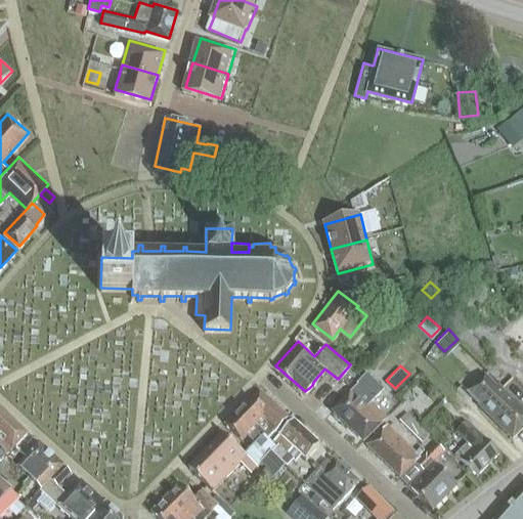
[(363,438),(387,415),(371,399),(383,386),(365,370),(358,377),(359,378),(331,407),(363,438)]
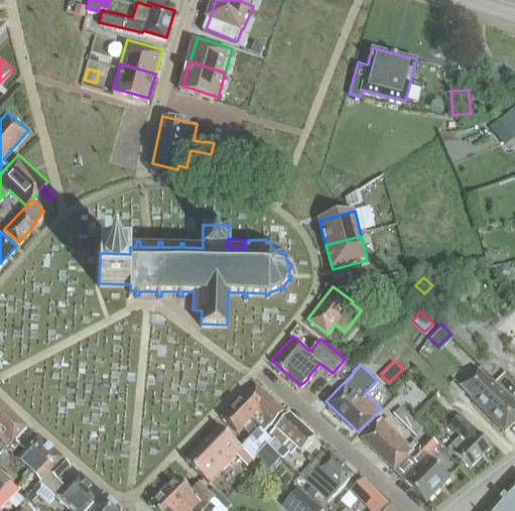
[(489,377),(478,366),(469,375),(462,382),(472,393),(471,394),(487,410),(486,411),(504,429),(514,418),(514,396),(507,389),(503,393),(488,378),(489,377)]
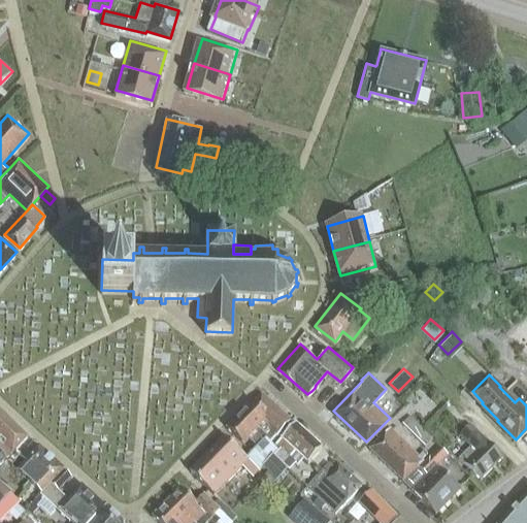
[(266,435),(270,439),(272,437),(291,418),(262,390),(253,399),(227,425),(233,431),(241,439),(246,433),(257,444),(266,435)]
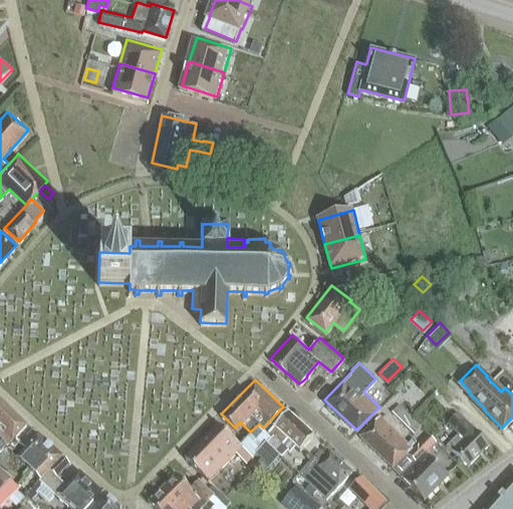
[(0,438),(5,443),(27,421),(0,394),(0,438)]
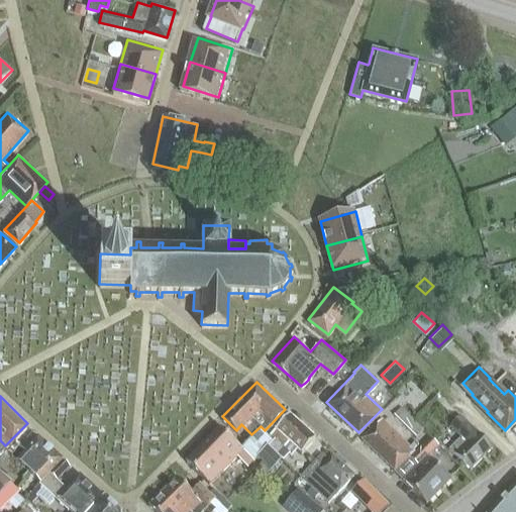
[(406,424),(413,416),(401,404),(394,411),(406,424)]
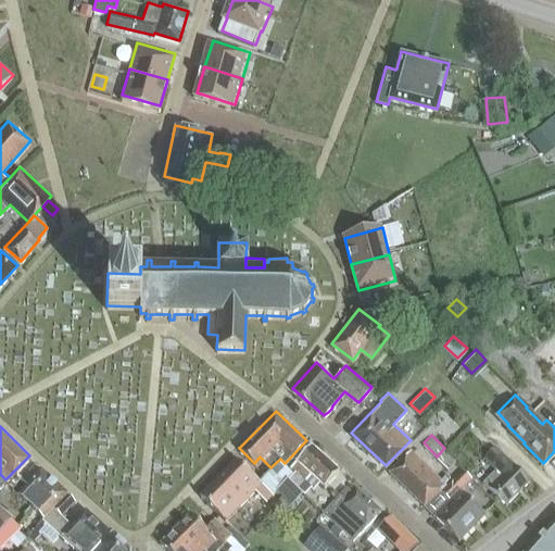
[(505,502),(529,478),(494,442),(483,453),(496,466),(483,479),(505,502)]
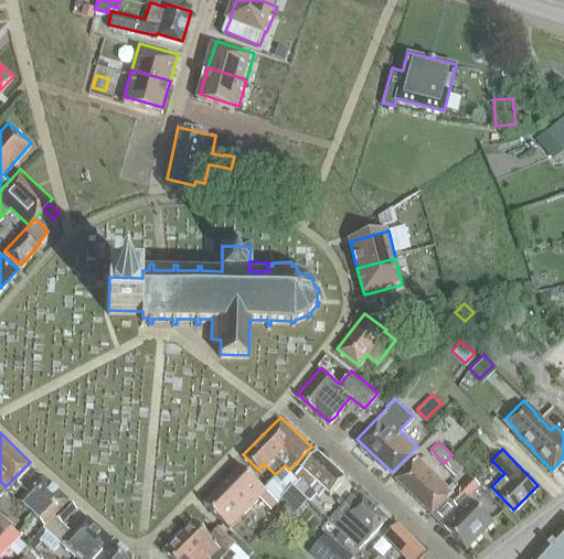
[(297,477),(293,483),(308,497),(310,500),(317,492),(310,486),(316,480),(330,493),(344,476),(316,450),(295,472),(299,476),(297,477)]
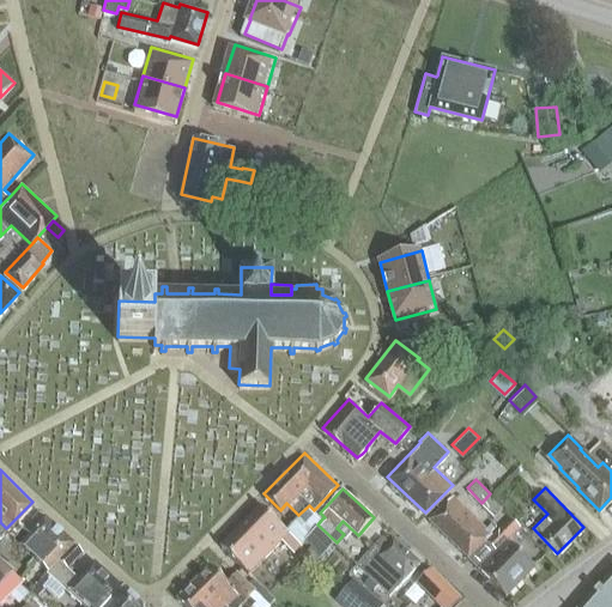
[(453,492),(429,516),(452,539),(476,514),(453,492)]
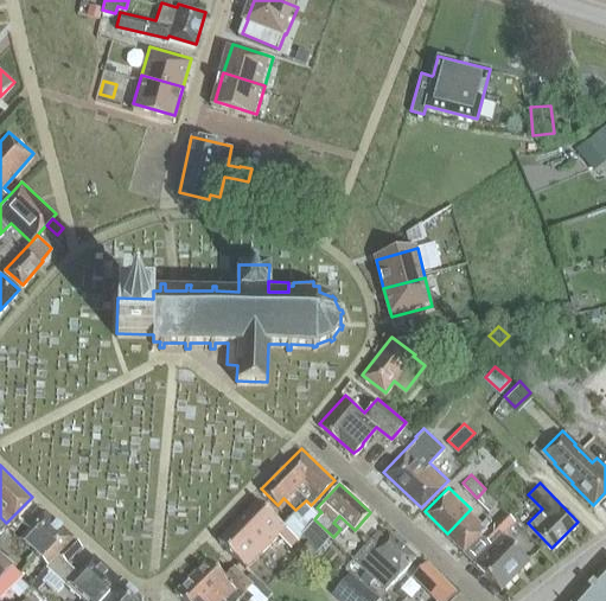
[(485,488),(477,498),(489,510),(497,499),(485,488)]
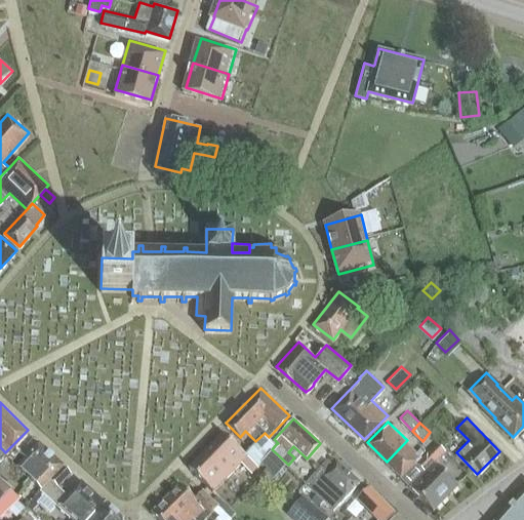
[(243,439),(240,437),(232,429),(227,435),(223,431),(205,448),(230,472),(247,455),(256,465),(262,460),(272,449),(276,444),(269,437),(265,433),(255,441),(245,452),(237,445),(243,439)]
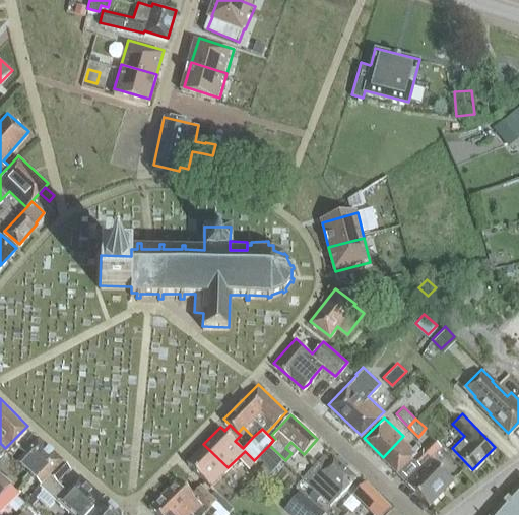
[(27,471),(40,484),(50,473),(63,459),(33,432),(19,446),(24,451),(16,461),(27,471)]
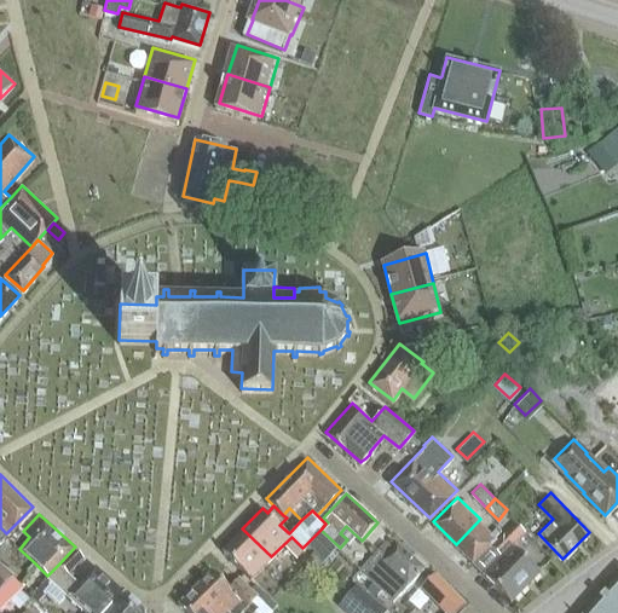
[(473,561),(498,537),(495,533),(501,526),(497,522),(491,530),(480,519),(456,544),(472,560),(473,561)]
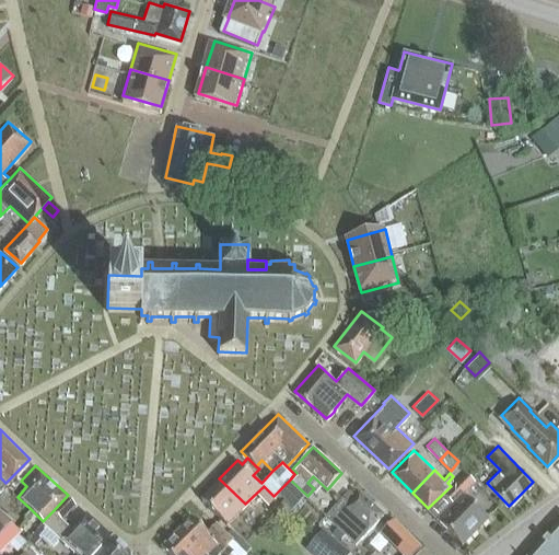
[(451,486),(428,508),(438,518),(463,542),(488,516),(463,490),(475,478),(466,470),(451,486)]
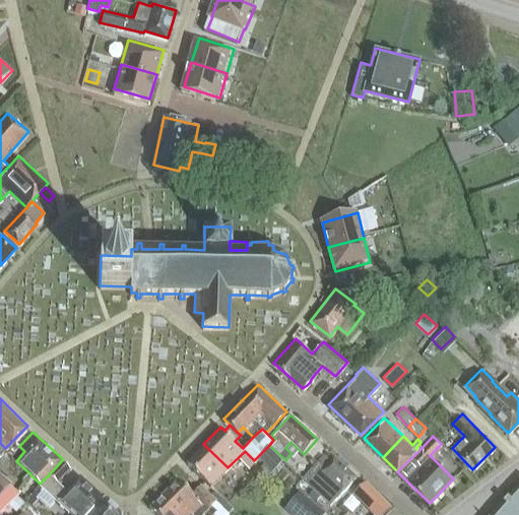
[(210,485),(228,467),(203,444),(187,461),(210,485)]
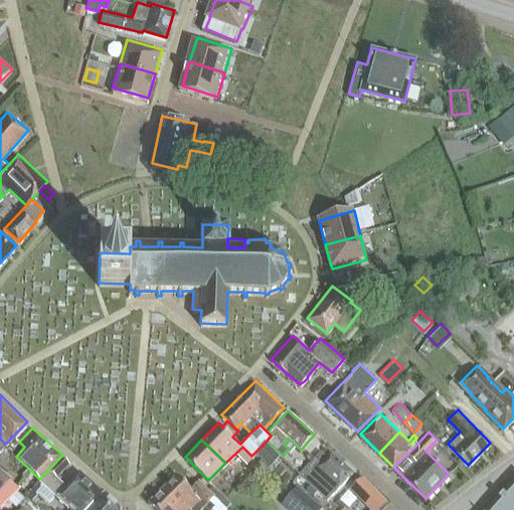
[(442,441),(431,450),(450,471),(461,461),(442,441)]
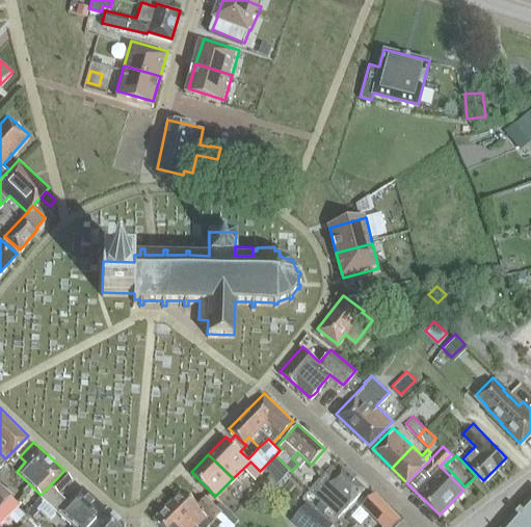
[(338,515),(343,508),(349,503),(354,508),(366,497),(360,491),(364,486),(342,465),(338,469),(332,464),(309,488),(338,515)]
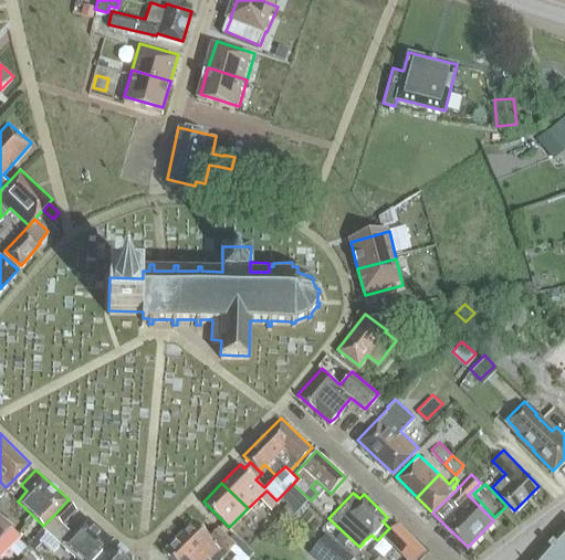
[(0,536),(11,526),(12,526),(0,514),(0,536)]
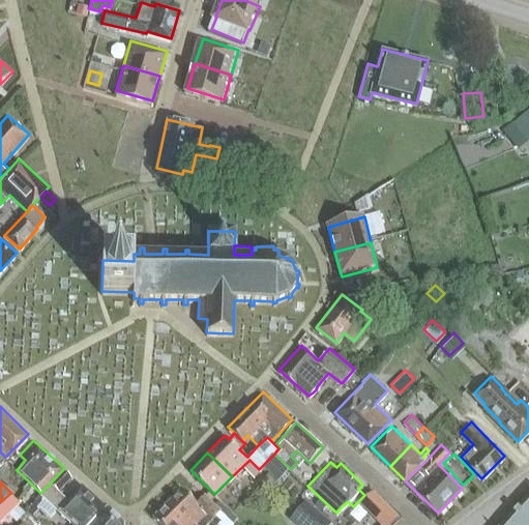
[(89,524),(107,506),(82,484),(67,499),(58,509),(74,524),(72,524),(89,524)]
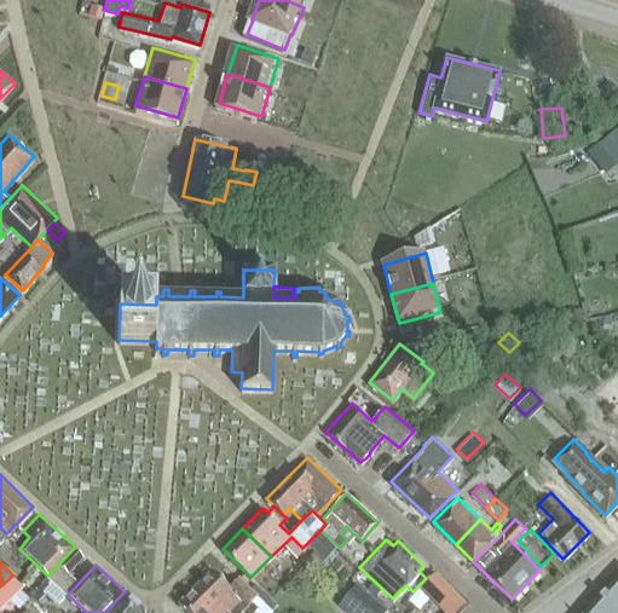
[(221,605),(230,612),(237,612),(252,599),(256,594),(238,576),(229,585),(211,568),(192,587),(207,600),(213,595),(223,603),(221,605)]
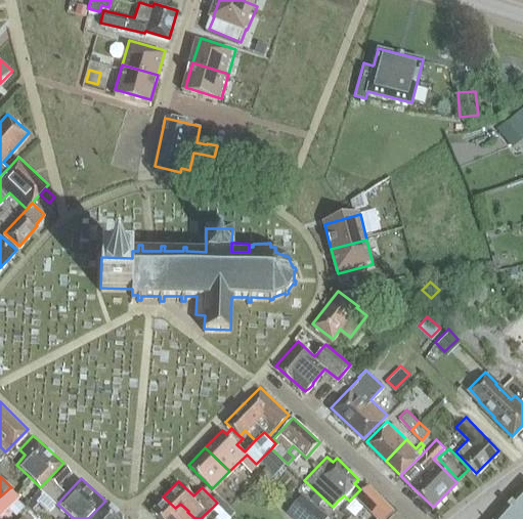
[(368,483),(356,494),(380,518),(384,518),(394,510),(368,483)]
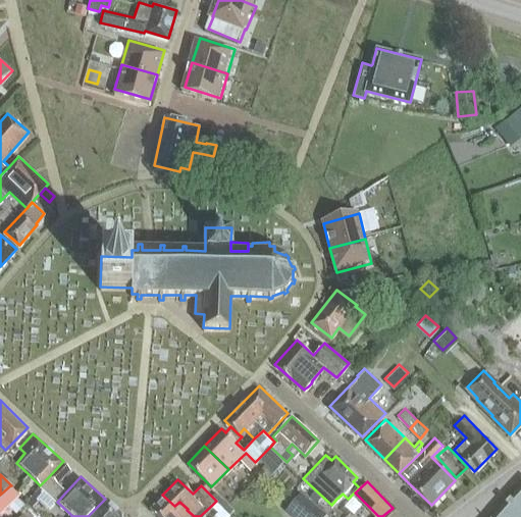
[(520,484),(491,516),(520,516),(520,484)]
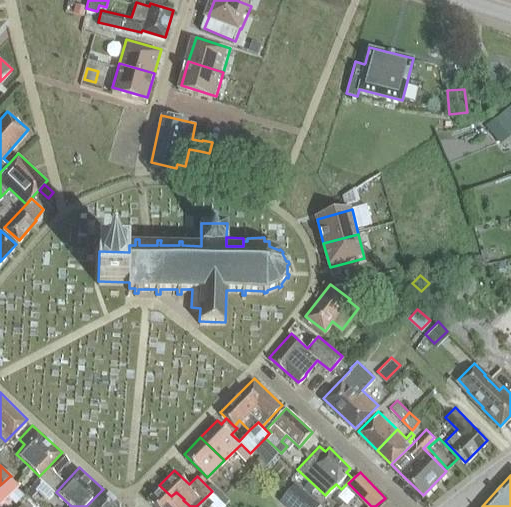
[(10,476),(0,485),(0,503),(18,484),(10,476)]
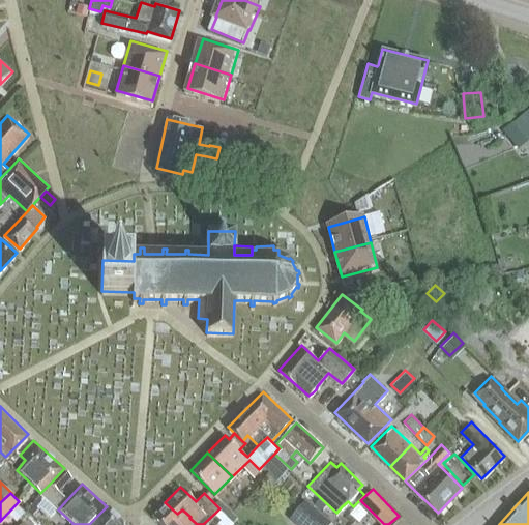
[(290,516),(300,524),(327,524),(331,522),(305,499),(290,516)]
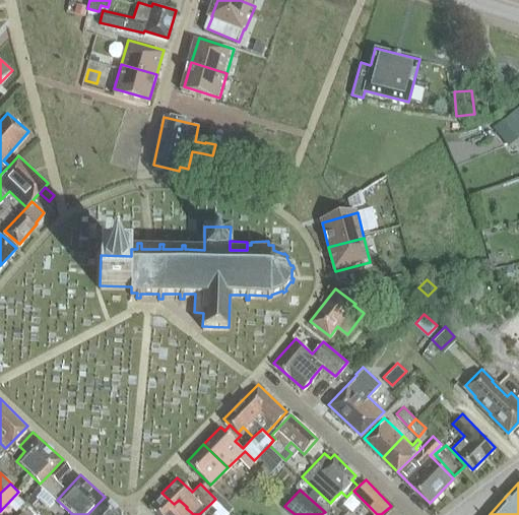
[(193,514),(186,508),(187,507),(179,500),(174,504),(161,493),(149,506),(158,514),(193,514)]
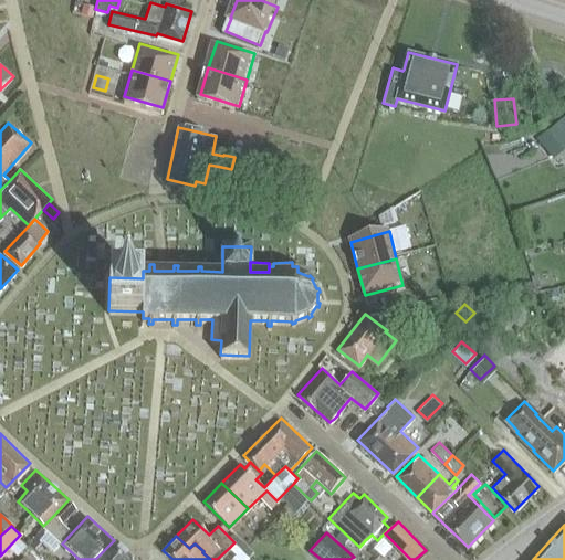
[(20,555),(29,545),(22,538),(12,548),(20,555)]
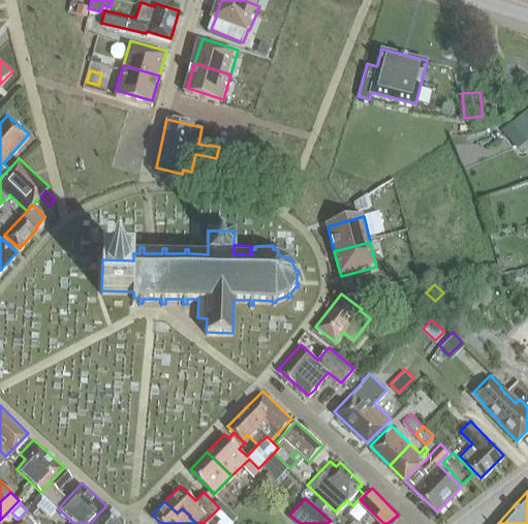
[(123,523),(123,521),(106,505),(89,523),(123,523)]
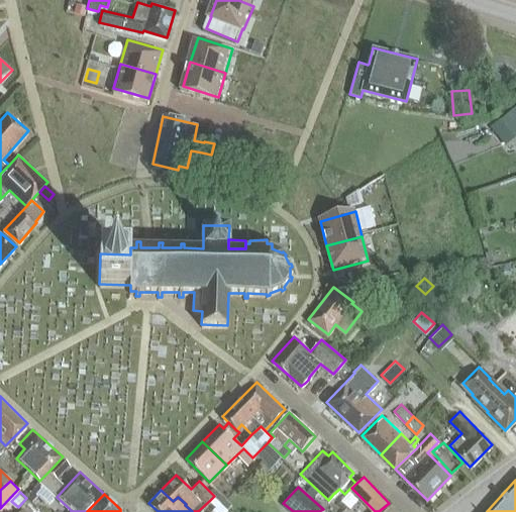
[(212,511),(224,511),(227,509),(214,496),(210,500),(216,506),(211,510),(212,511)]
